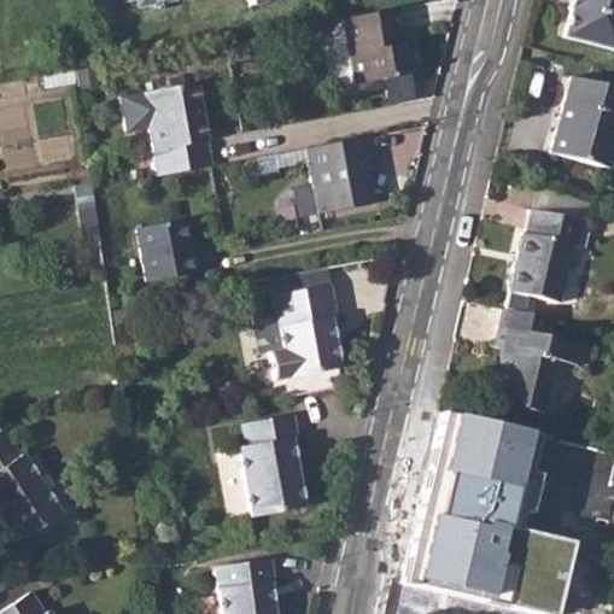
[(578,0),(577,5),(573,4),(573,6),(566,33),(613,46),(613,0),(578,0)]
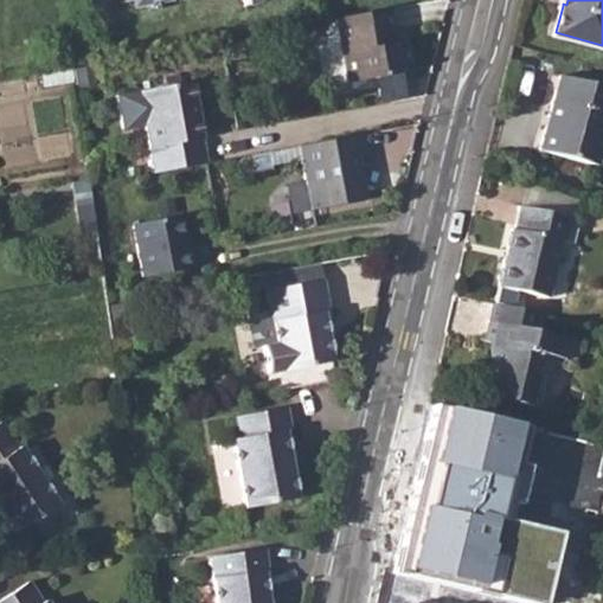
[(392,6),(339,15),(350,78),(412,68),(408,38),(398,39),(392,6)]
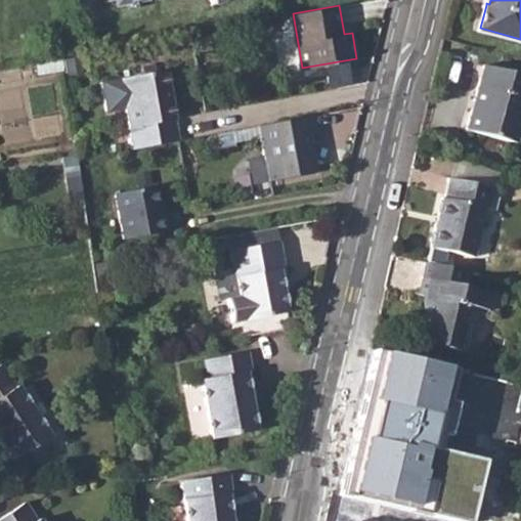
[(520,73),(486,63),(468,127),(517,141),(520,129),(520,73)]
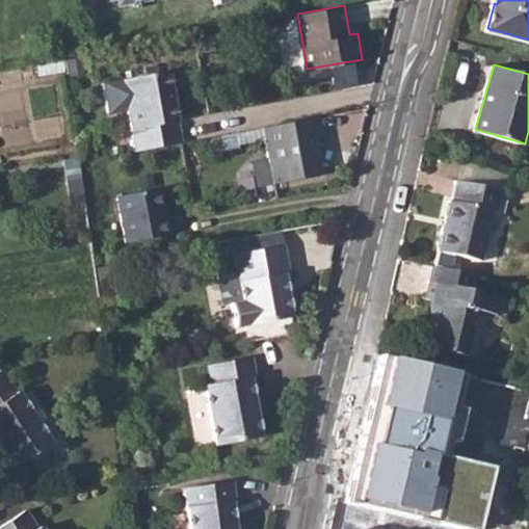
[(126,75),(138,147),(182,139),(170,69),(126,75)]
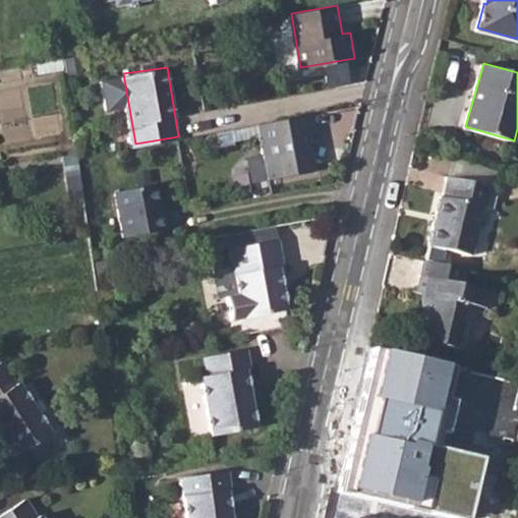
[(312,113),(257,123),(267,179),(313,172),(309,146),(310,145),(308,131),(314,129),(312,113)]
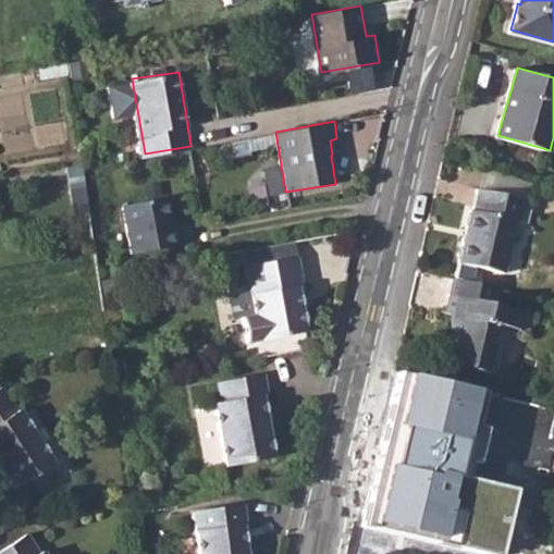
[(471,209),(459,261),(505,271),(517,219),(527,222),(533,199),(480,187),(474,210),(471,209)]
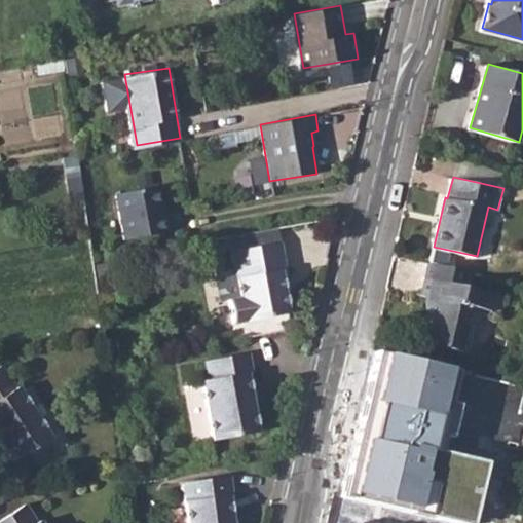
[(157,184),(117,192),(125,238),(173,229),(170,213),(163,214),(157,184)]
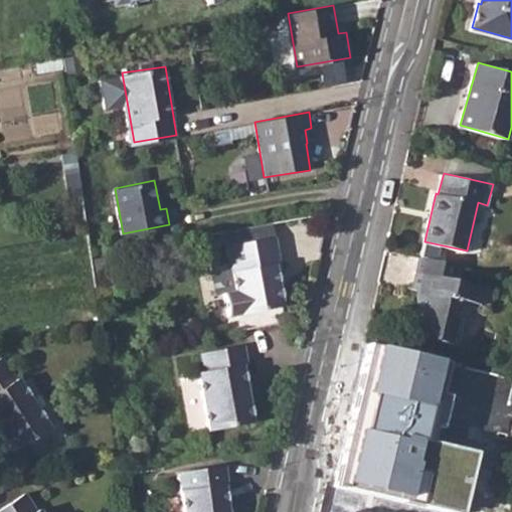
[(277,235),(229,243),(231,254),(219,257),(214,265),(219,293),(225,291),(229,315),(284,305),(280,282),(277,264),(282,263),(277,235)]
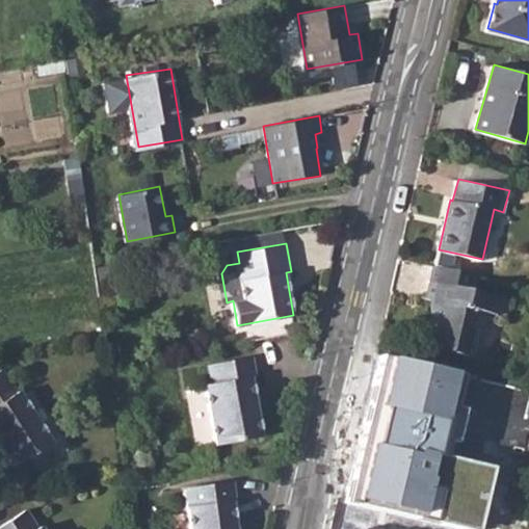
[(477,272),(434,263),(428,296),(435,298),(425,344),(474,355),(484,310),(504,314),(509,295),(474,288),(477,272)]
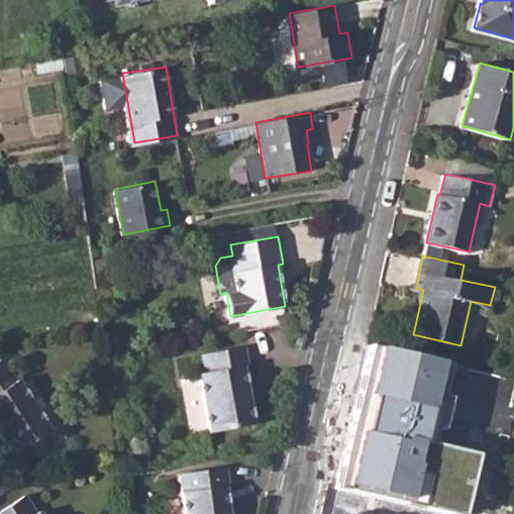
[(246,346),(203,354),(206,374),(201,375),(213,433),(257,424),(252,401),(247,401),(245,391),(249,390),(245,367),(250,365),(246,346)]
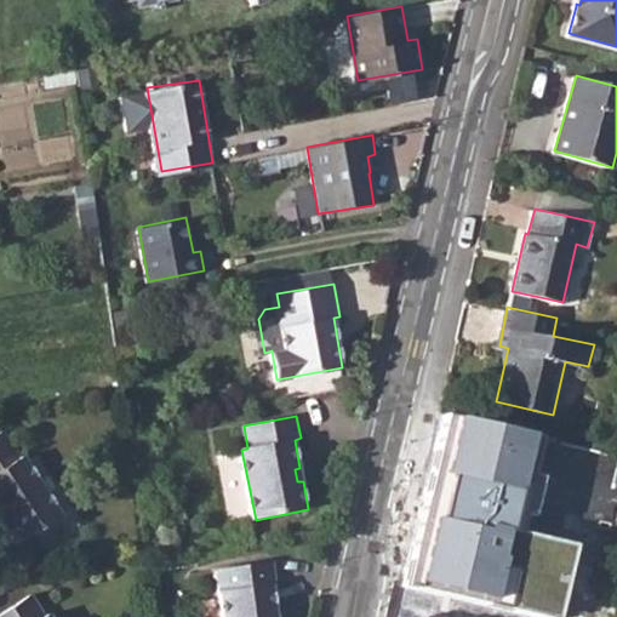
[(4,424),(0,426),(0,516),(3,520),(7,519),(18,536),(62,509),(24,449),(20,450),(4,424)]
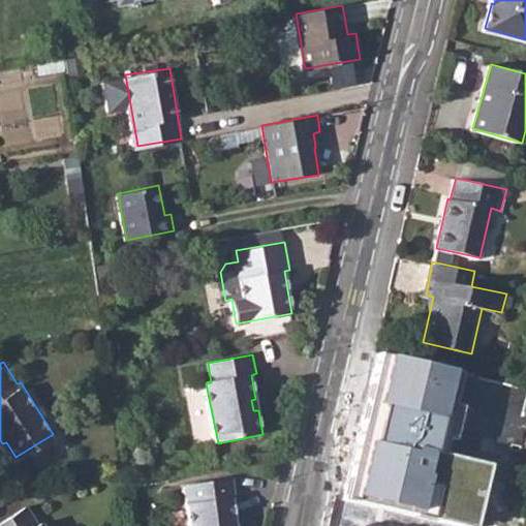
[(399,413),(393,438),(445,451),(451,431),(443,429),(446,414),(454,415),(459,398),(472,403),(475,392),(407,376),(403,397),(407,398),(402,414),(399,413)]
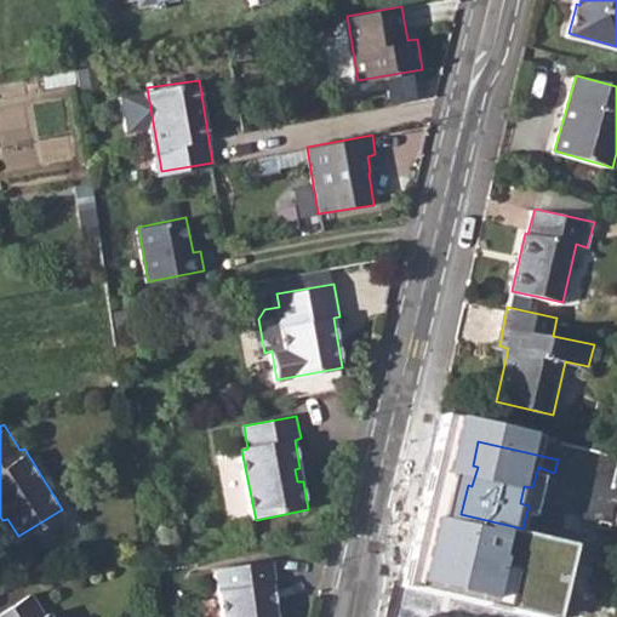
[(447,569),(435,616),(507,616),(510,605),(500,603),(495,601),(503,563),(457,550),(452,570),(447,569)]
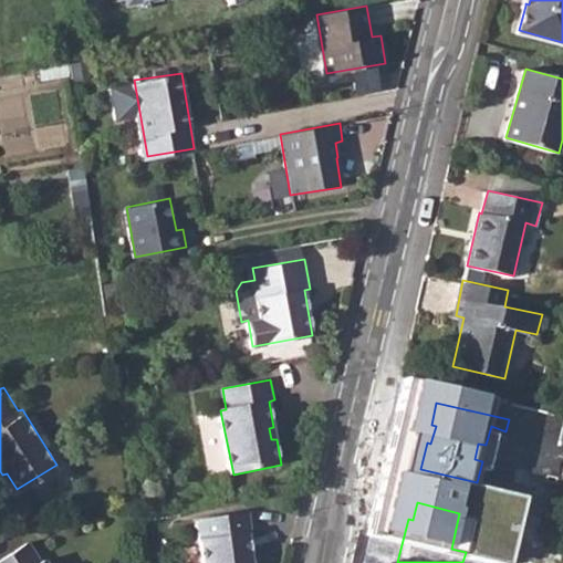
[(251,510),(201,518),(207,562),(256,562),(251,532),(256,532),(251,510)]
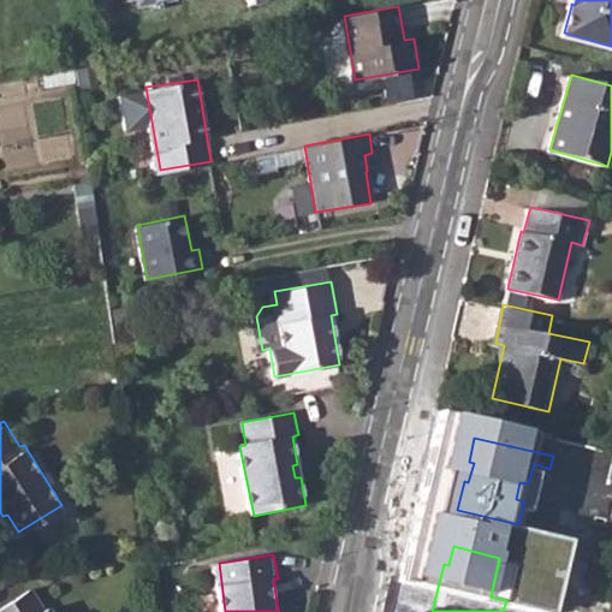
[(31,587),(0,607),(0,611),(53,611),(48,605),(46,607),(31,587)]
